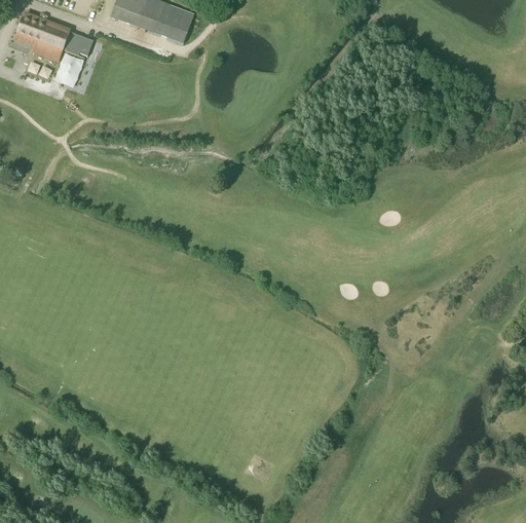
[(116,0),(110,15),(136,25),(155,32),(166,3),(158,0),(116,0)]
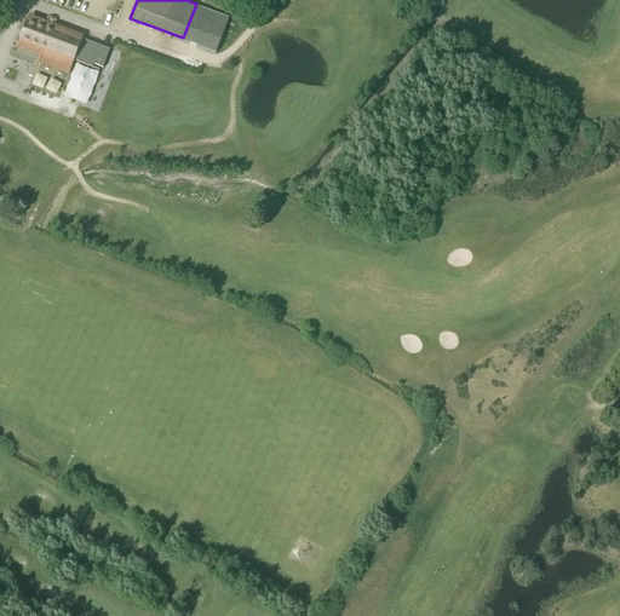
[(183,38),(216,50),(228,15),(196,4),(183,38)]
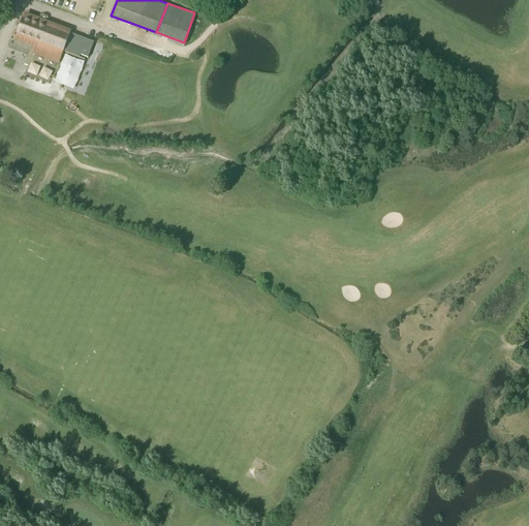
[(62,50),(79,56),(85,37),(68,31),(69,30),(24,13),(14,38),(37,47),(35,53),(57,61),(62,50)]
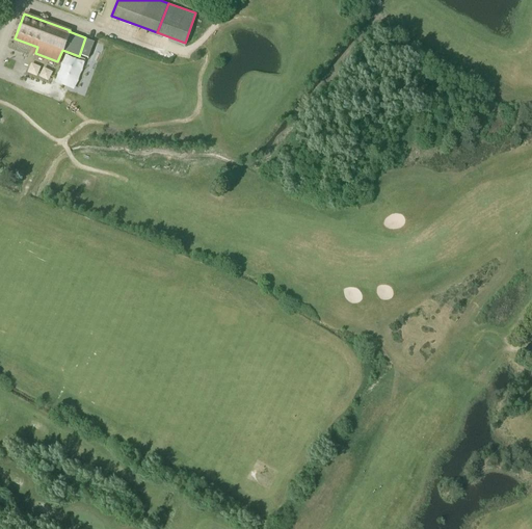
[(38,74),(42,63),(32,60),(28,71),(38,74)]
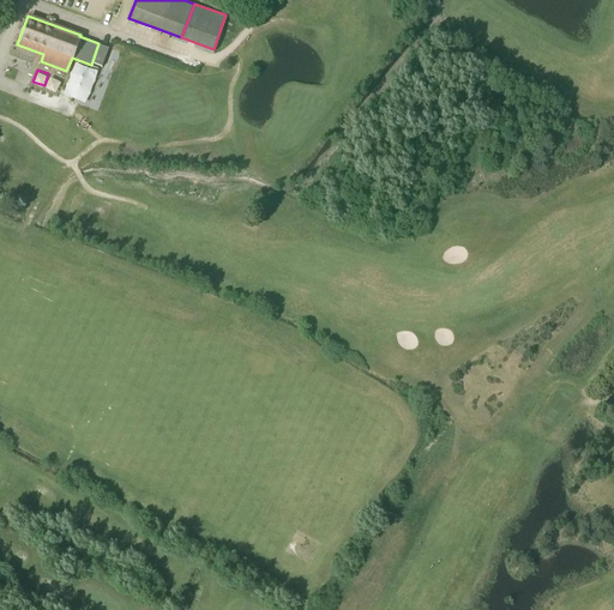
[(47,88),(60,89),(61,77),(49,74),(47,88)]
